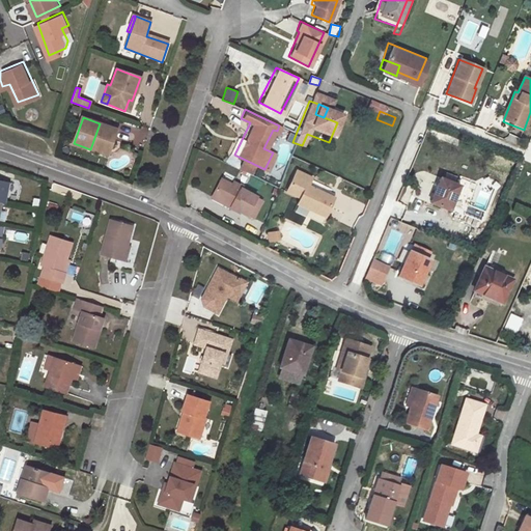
[(119,130),(100,123),(90,149),(110,156),(119,130)]
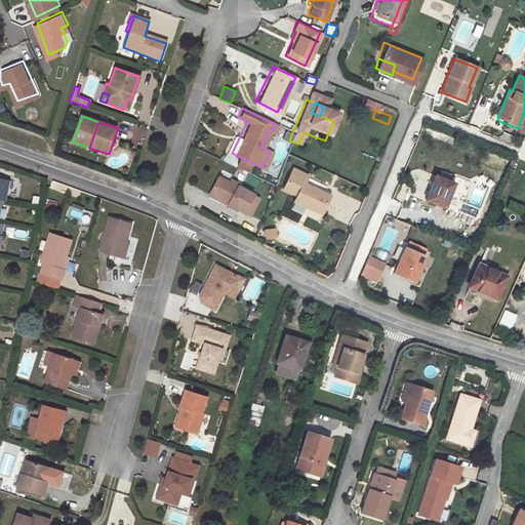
[(143,140),(144,127),(128,126),(127,139),(143,140)]
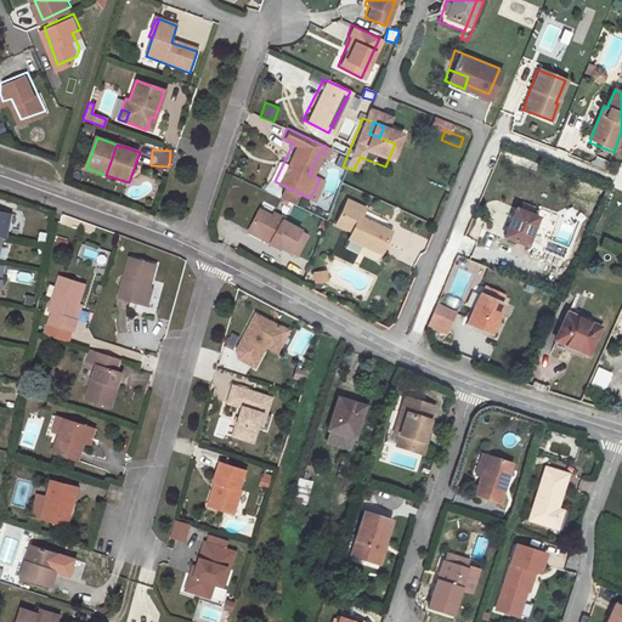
[(358,213),(340,204),(329,230),(345,237),(344,243),(377,256),(385,233),(355,222),(358,213)]
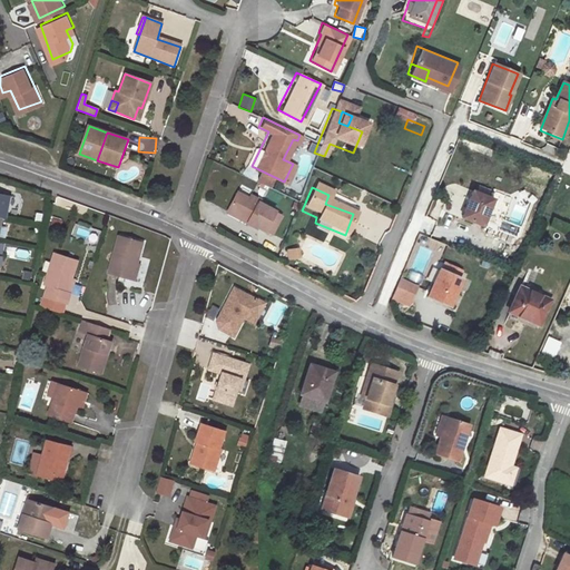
[(225,210),(261,229),(271,209),(254,200),(256,197),(246,190),(244,195),(235,189),(225,210)]
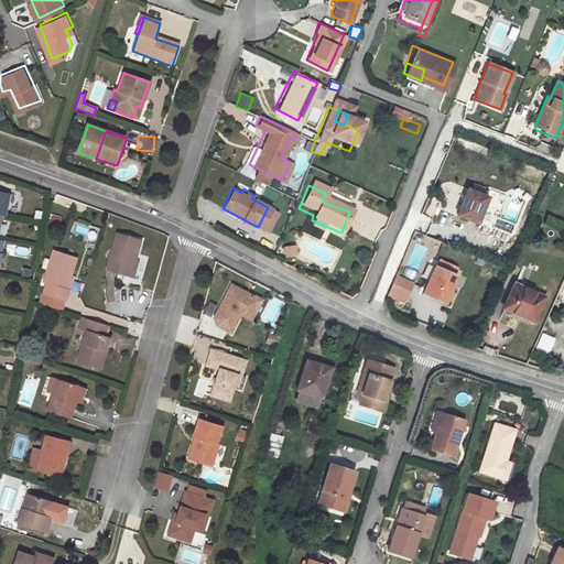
[(486,199),(466,190),(454,216),(475,226),(486,199)]
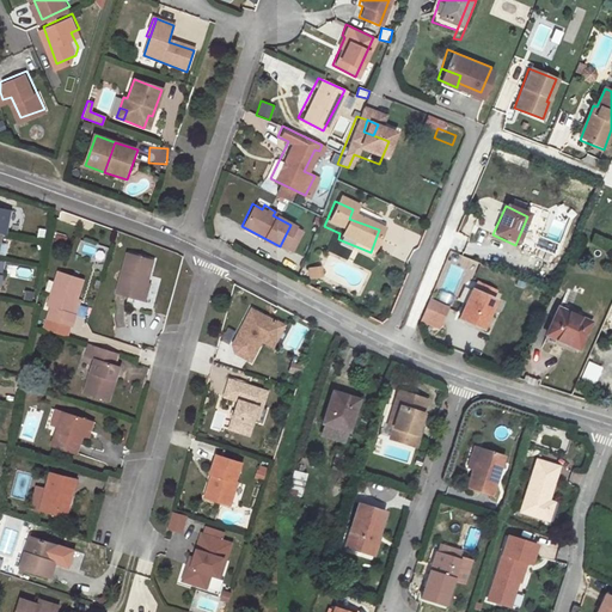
[(0,261),(4,262),(10,240),(12,240),(18,214),(0,209),(0,261)]
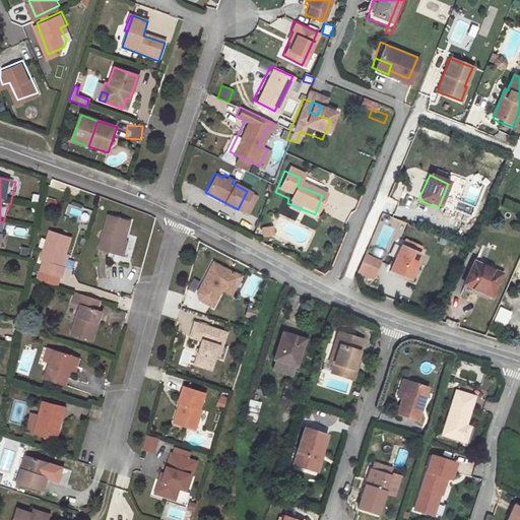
[(51,181),(50,187),(62,189),(63,183),(51,181)]
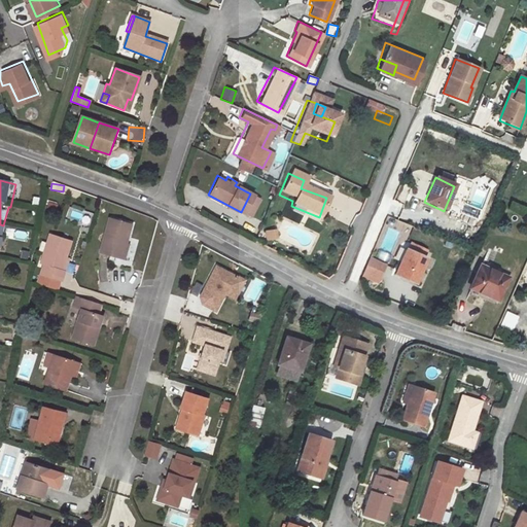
[(256,197),(250,194),(241,212),(247,215),(256,197)]
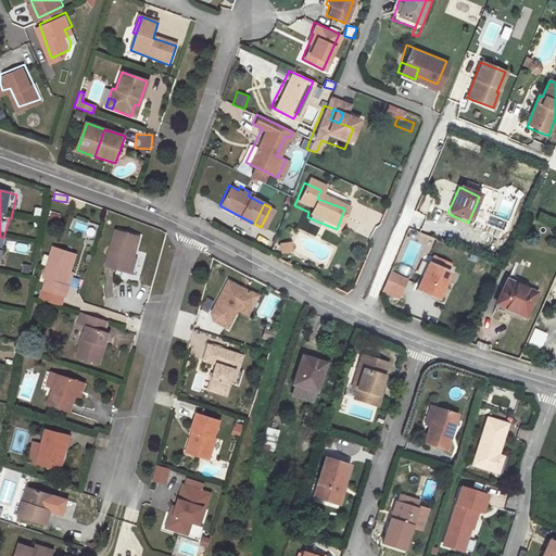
[(50,213),(48,219),(59,223),(61,216),(50,213)]
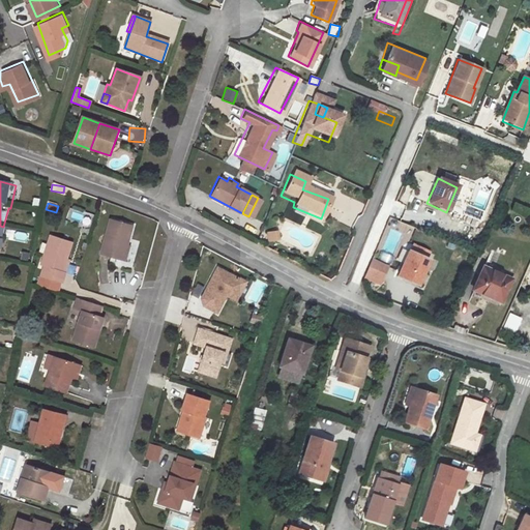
[(68,208),(66,221),(82,224),(80,232),(88,234),(92,213),(68,208)]
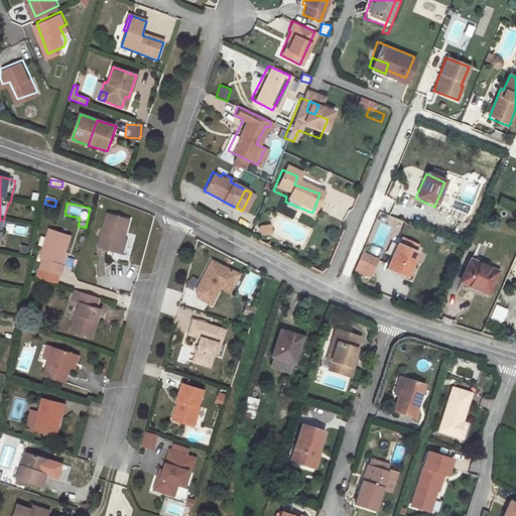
[(132,226),(111,219),(102,251),(125,259),(129,247),(126,246),(132,226)]
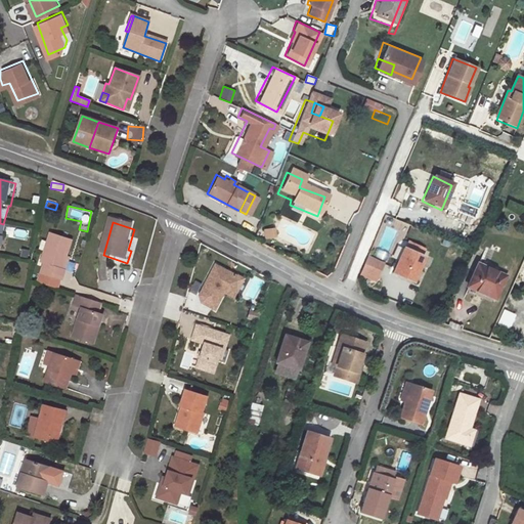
[(393,238),(397,230),(390,226),(385,234),(393,238)]
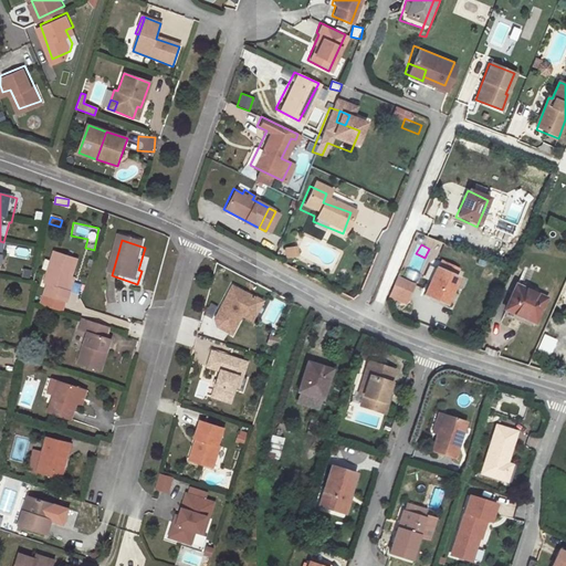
[(286,258),(300,258),(299,245),(285,247),(286,258)]
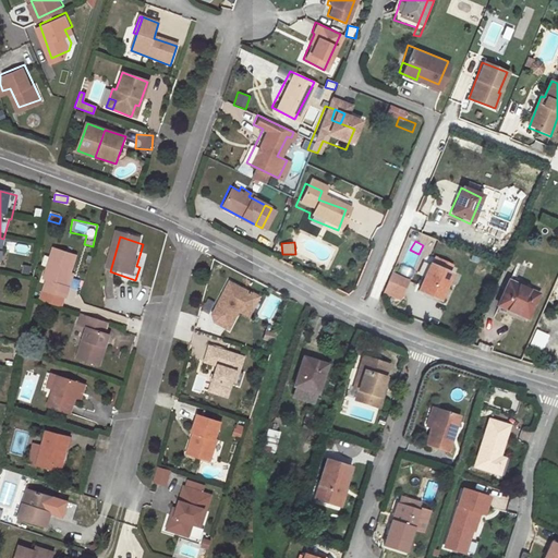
[(15,244),(14,252),(26,254),(27,246),(15,244)]
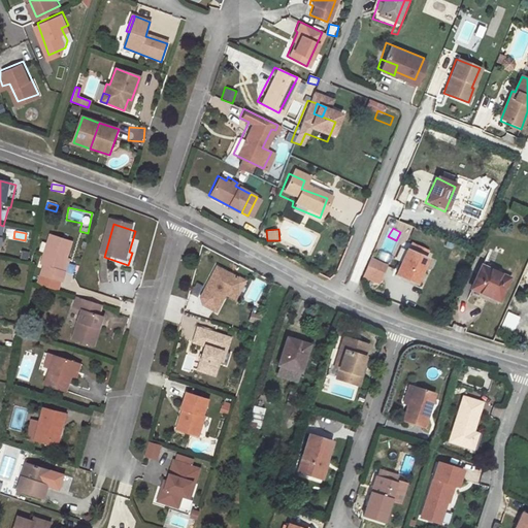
[(76,244),(54,236),(44,263),(47,264),(44,273),(67,282),(71,272),(67,270),(76,244)]
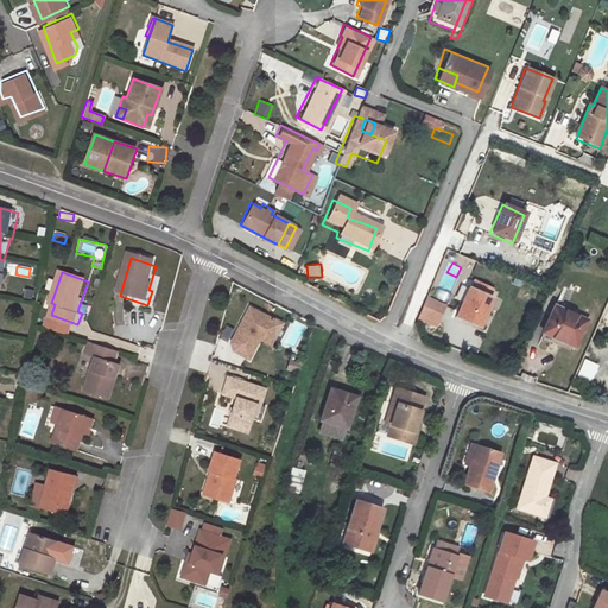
[(464,292),(453,323),(473,331),(486,301),(483,298),(488,292),(470,286),(468,292),(464,292)]
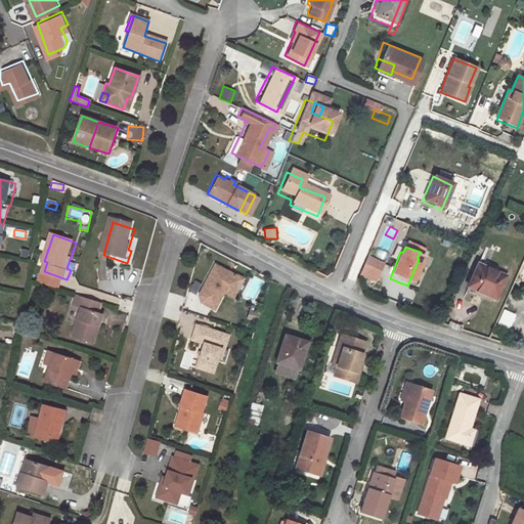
[(363,257),(357,272),(373,278),(378,263),(363,257)]
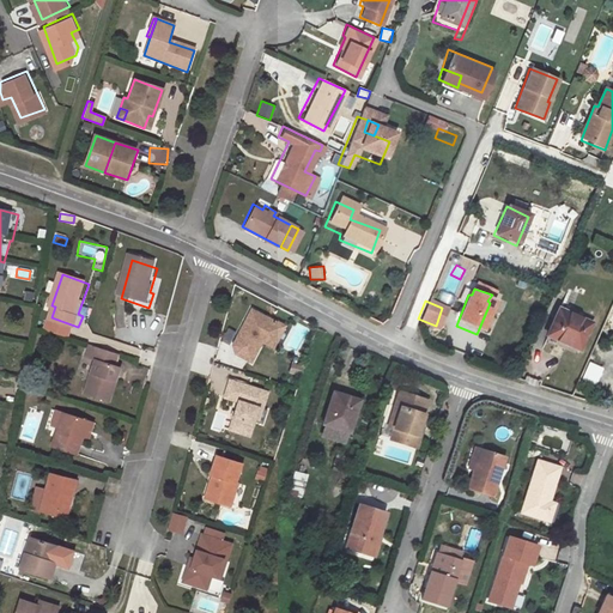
[(588,322),(556,308),(544,337),(577,351),(588,322)]
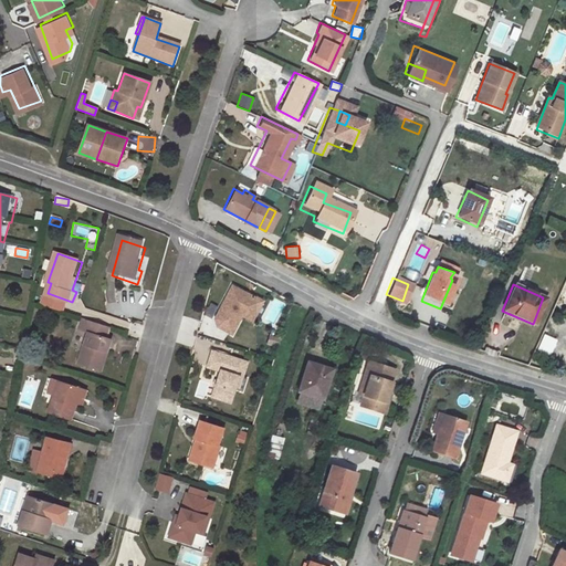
[(263,302),(234,287),(216,322),(219,328),(233,335),(243,316),(253,322),(263,302)]
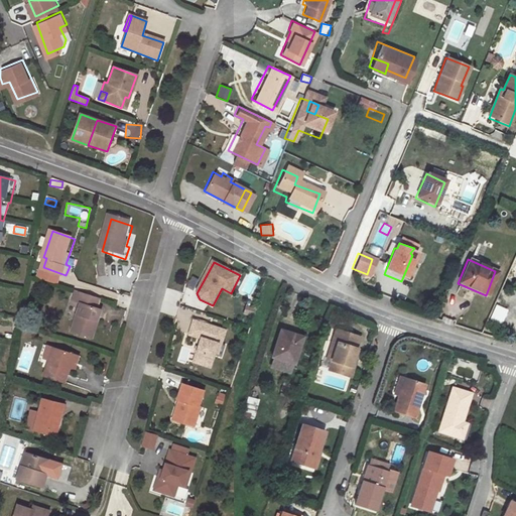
[(43,267),(40,277),(62,285),(66,275),(43,267)]
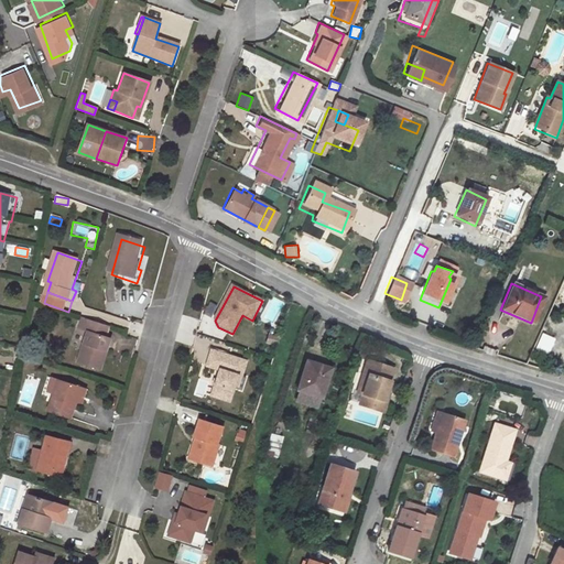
[(262,317),(274,323),(284,303),(273,296),(262,317)]
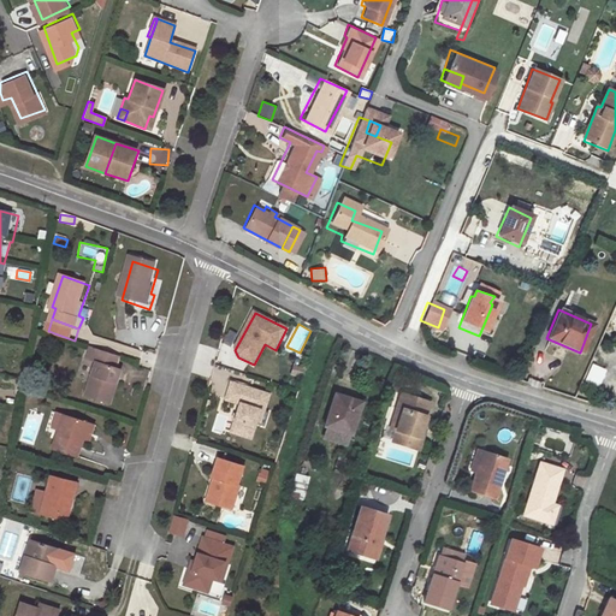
[(89,361),(94,348),(87,345),(83,359),(89,361)]
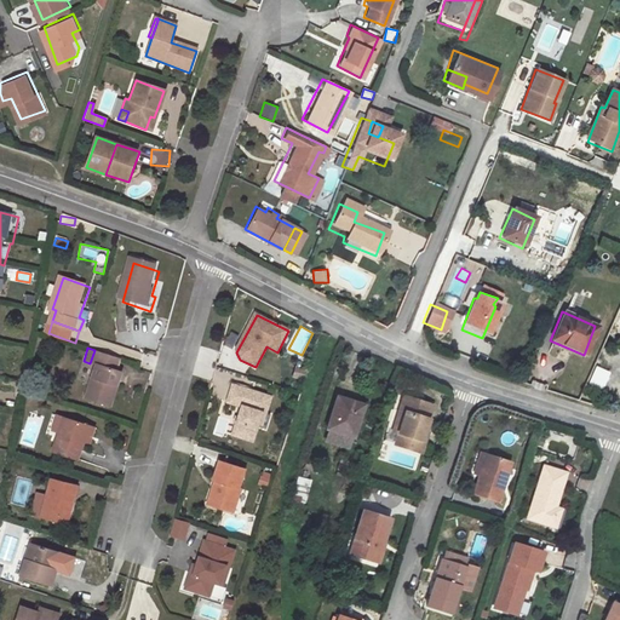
[(121,359),(95,350),(90,363),(96,366),(91,382),(86,397),(112,406),(120,373),(116,372),(121,359)]
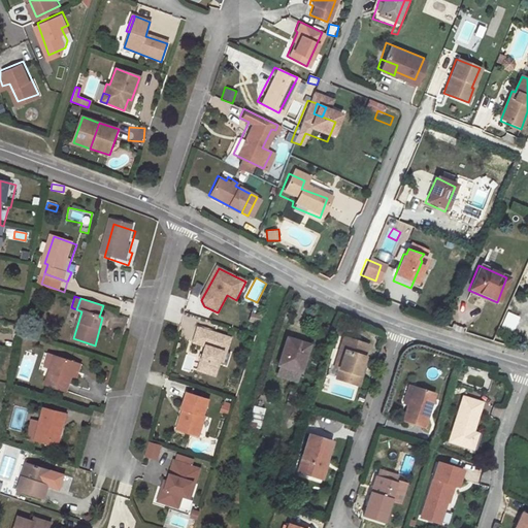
[(81,311),(76,309),(72,323),(77,325),(81,311)]
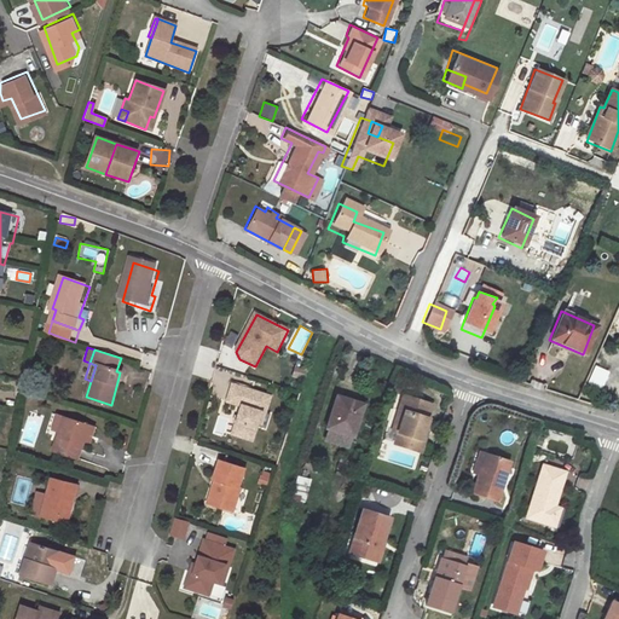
[(586,386),(601,392),(609,371),(595,365),(586,386)]
